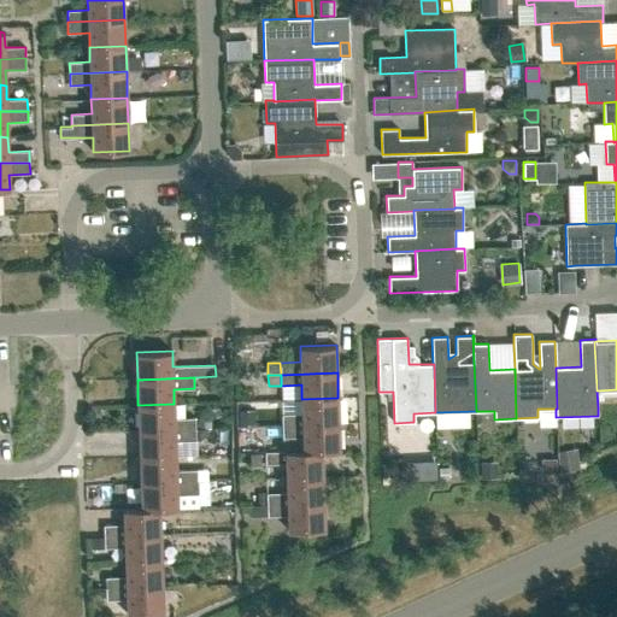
[(303,413),(282,415),(282,427),(339,424),(338,398),(301,399),(303,413)]
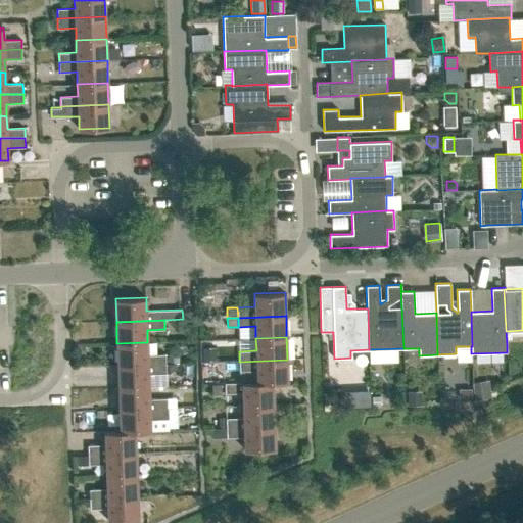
[(165,353),(148,354),(147,342),(116,343),(117,366),(165,364),(165,353)]
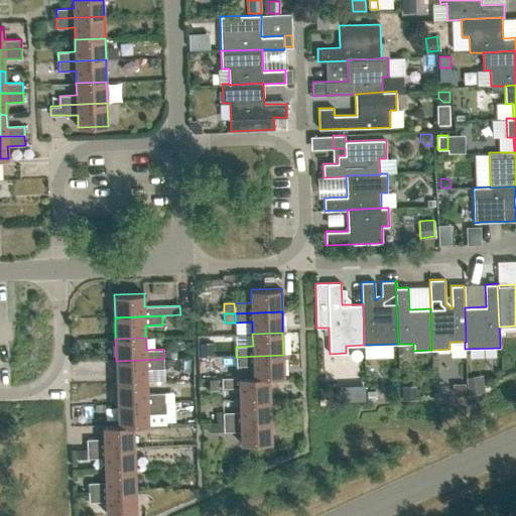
[(213,355),(212,343),(200,344),(200,355),(213,355)]
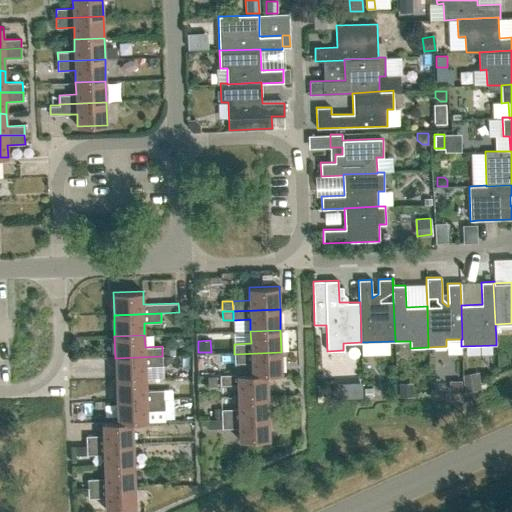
[(267,375),(282,374),(281,352),(234,354),(234,363),(252,362),(252,374),(267,374),(267,375)]
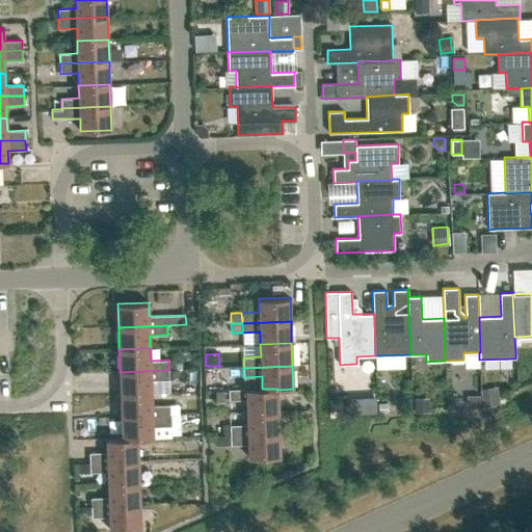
[(152,380),(169,380),(168,370),(120,372),(121,394),(152,393),(152,380)]
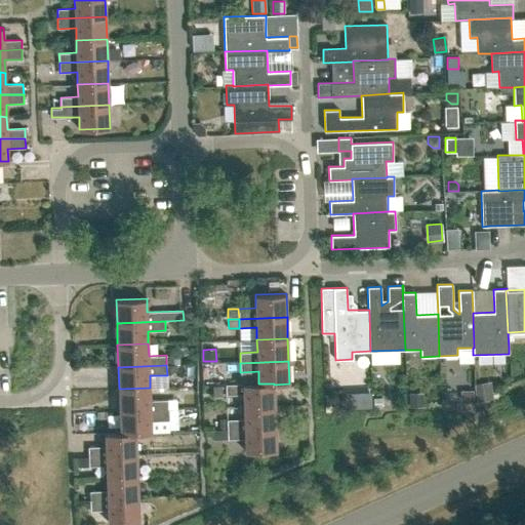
[(176,365),(166,365),(167,375),(169,375),(176,368),(176,365)]
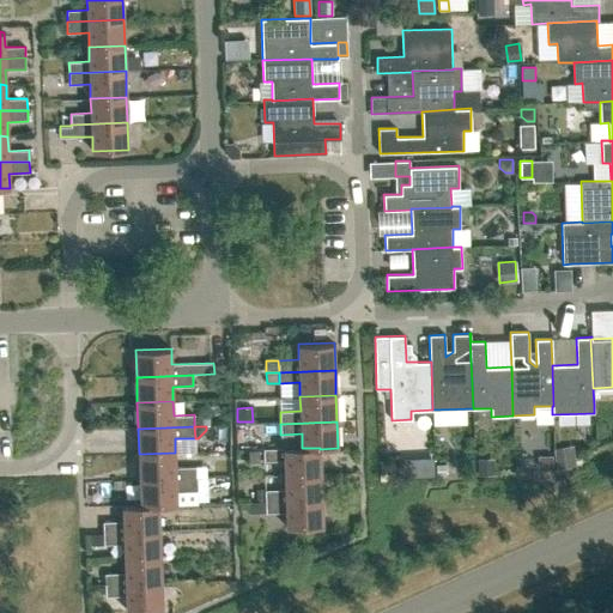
[(572,447),(554,449),(557,465),(557,467),(565,466),(575,465),(574,462),(574,457),(572,447)]
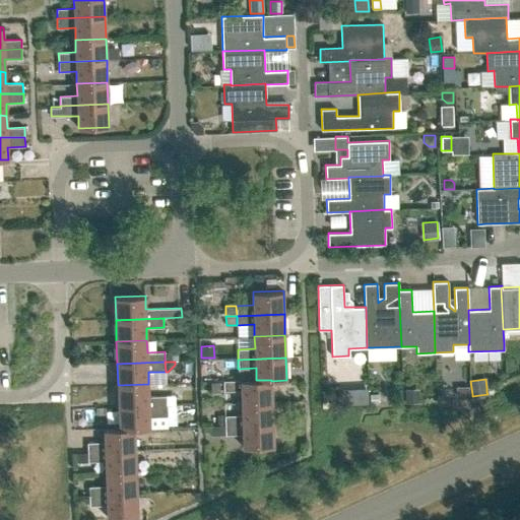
[(223,391),(241,391),(242,403),(272,401),(271,381),(271,380),(256,380),(223,381),(223,391)]
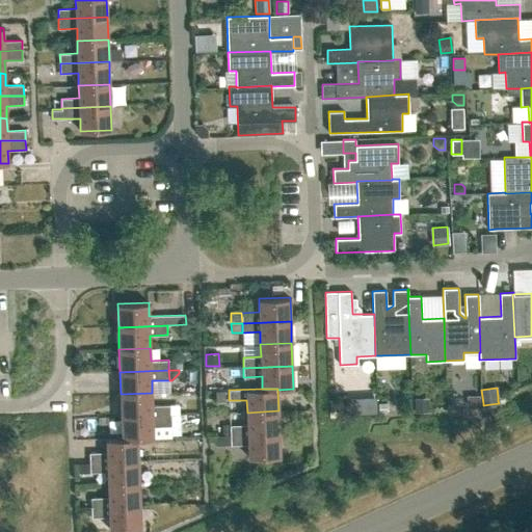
[(169,405),(152,405),(152,393),(121,394),(122,417),(170,415),(169,405)]
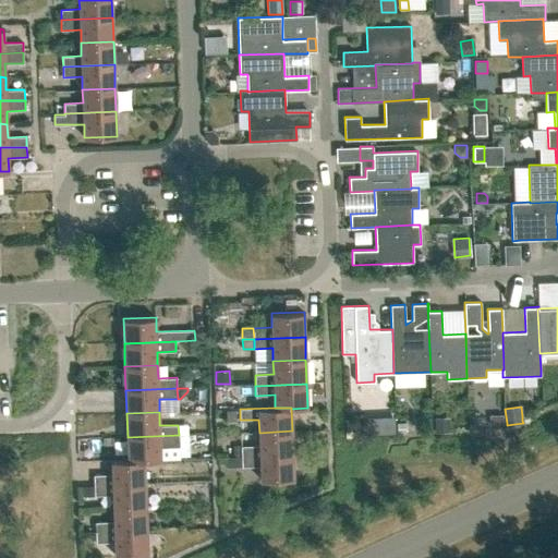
[(395,415),(377,416),(378,435),(396,434),(395,415)]
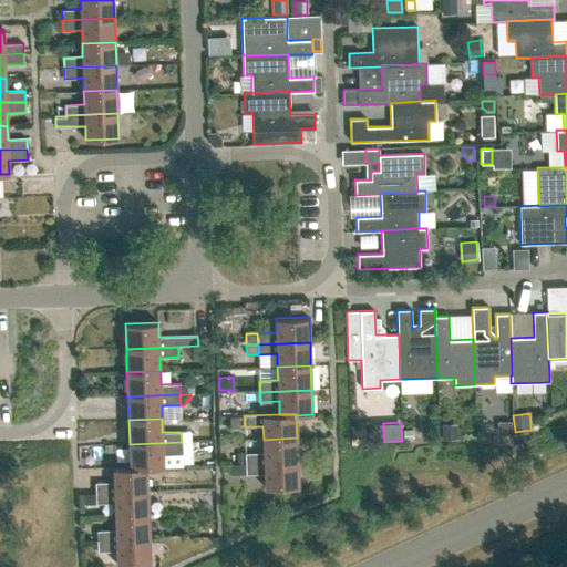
[(498,433),(511,433),(511,423),(498,423),(498,433)]
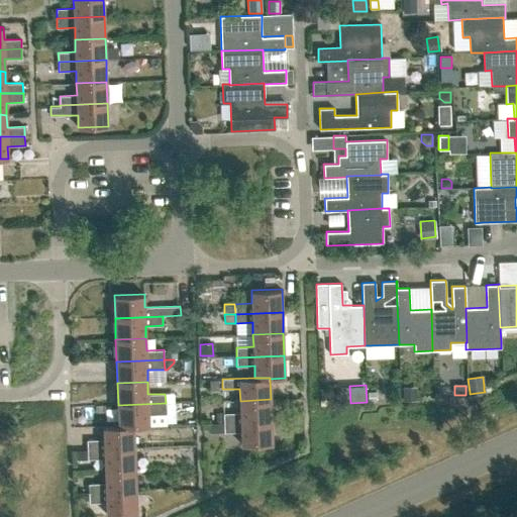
[(416,387),(403,387),(403,395),(403,400),(416,400),(416,395),(416,387)]
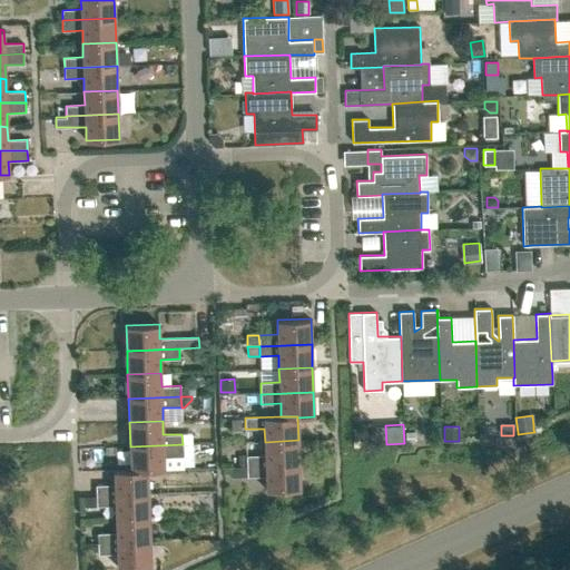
[(265,455),(246,455),(246,467),(298,464),(298,440),(265,442),(265,455)]
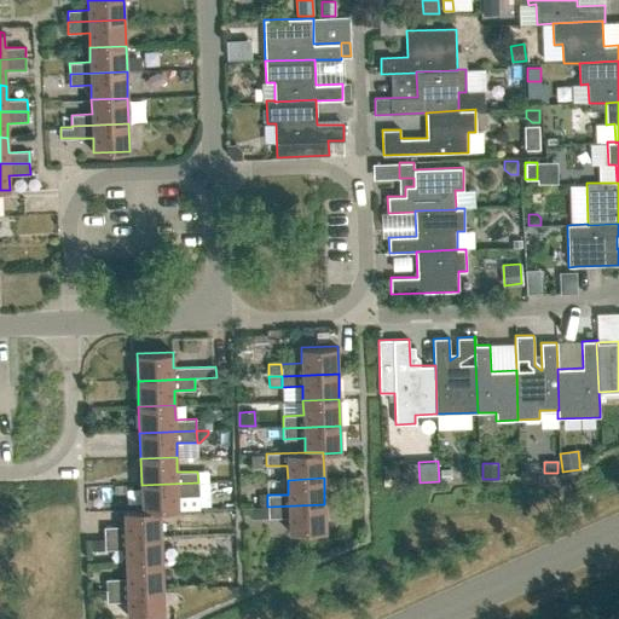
[(178,495),(198,495),(198,482),(142,485),(142,510),(160,510),(160,512),(178,510),(178,495)]
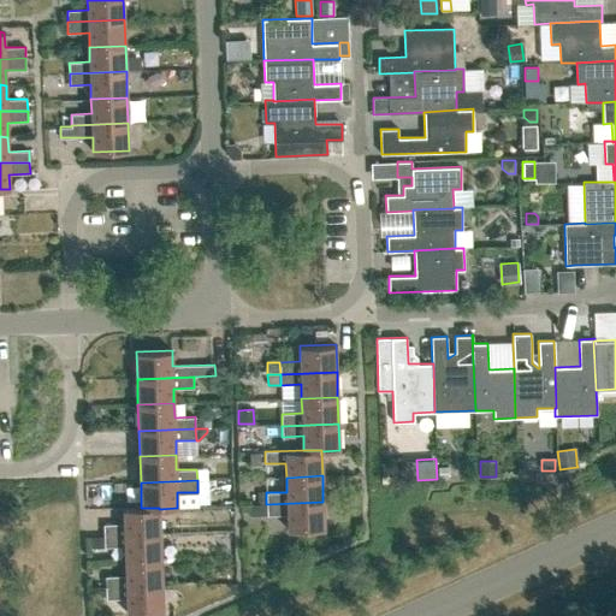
[(288,531),(324,528),(323,502),(266,504),(267,515),(288,515),(288,531)]
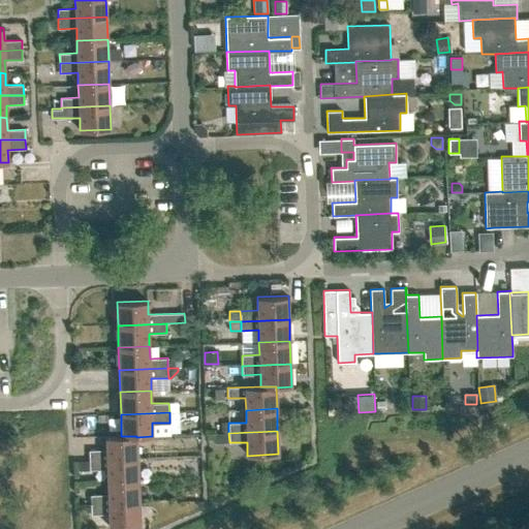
[(106,449),(89,450),(89,460),(137,458),(136,437),(136,436),(121,436),(105,436),(106,449)]
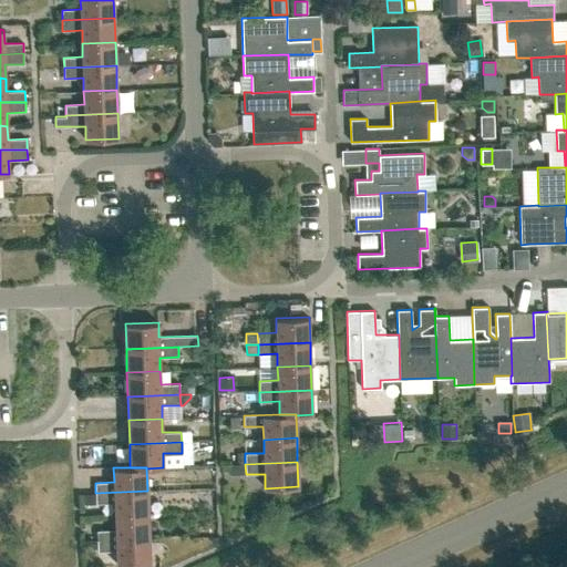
[(95,504),(115,503),(115,516),(148,515),(147,491),(95,493),(95,504)]
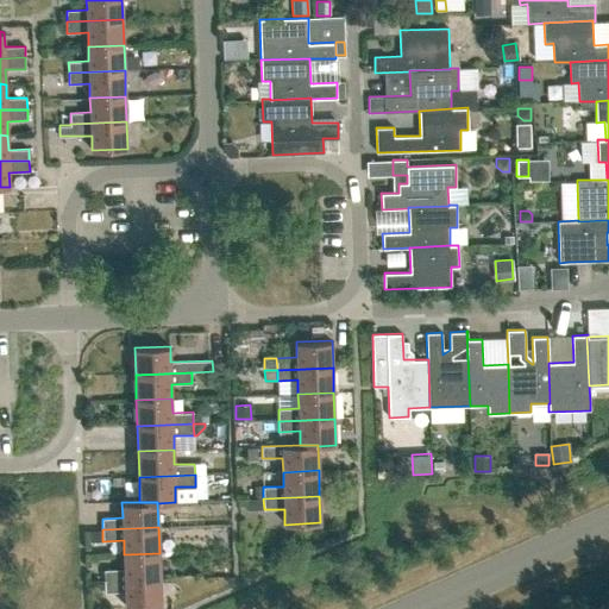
[(124,554),(124,569),(104,570),(105,581),(161,579),(159,553),(124,554)]
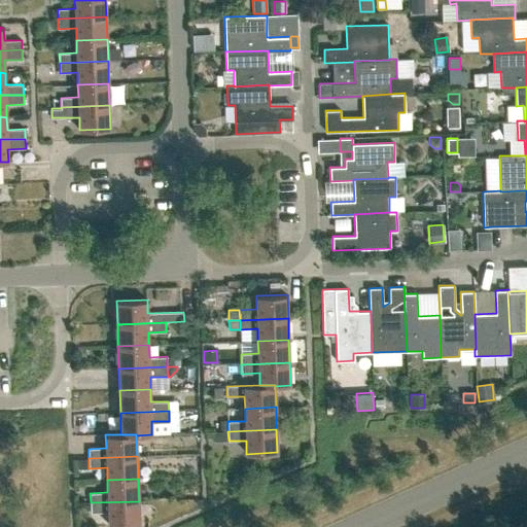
[(91,502),(91,513),(108,512),(109,525),(139,524),(139,501),(91,502)]
